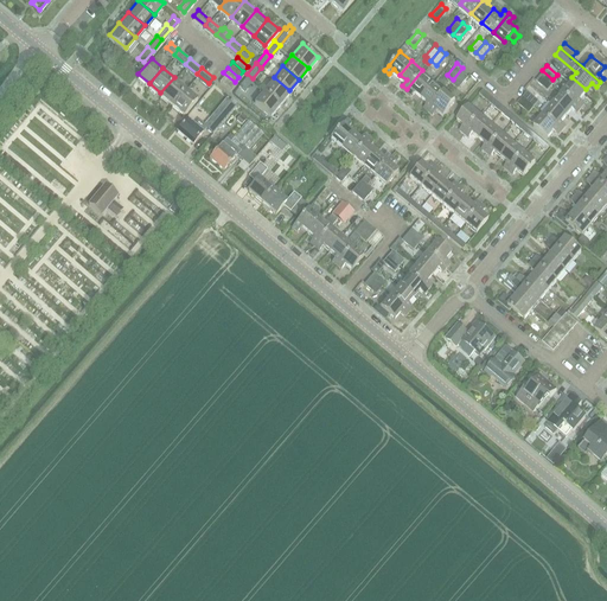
[(462,68),(453,80),(459,84),(468,72),(462,68)]
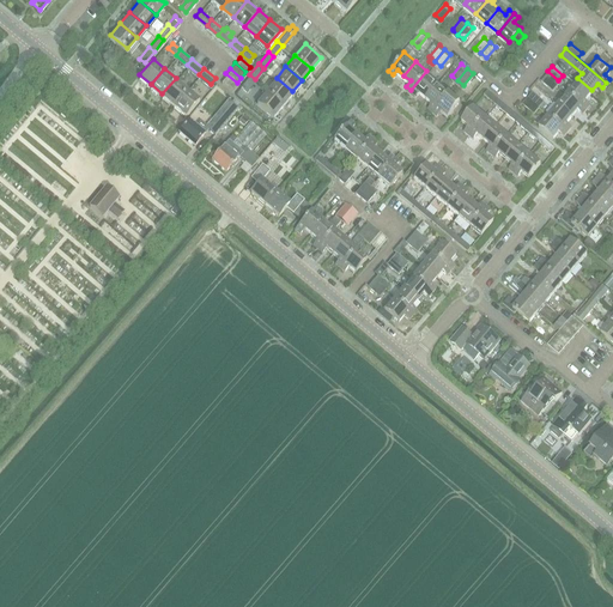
[(426,71),(411,90),(414,93),(419,89),(426,93),(438,80),(426,71)]
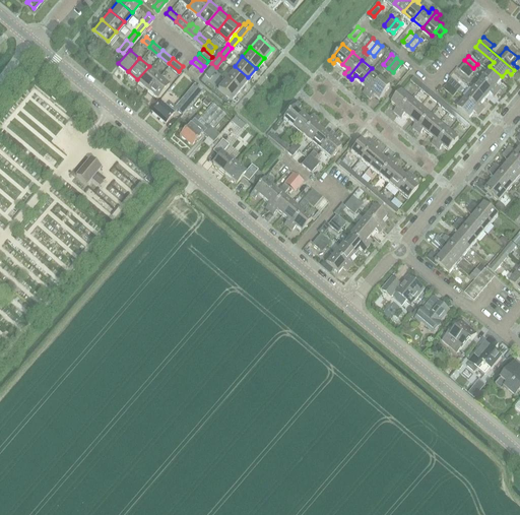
[(469,73),(473,68),(464,60),(459,65),(469,73)]
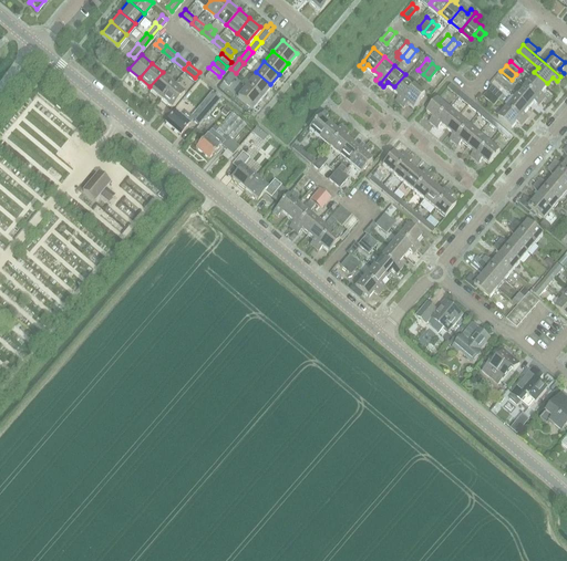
[(215,81),(219,76),(208,68),(205,72),(215,81)]
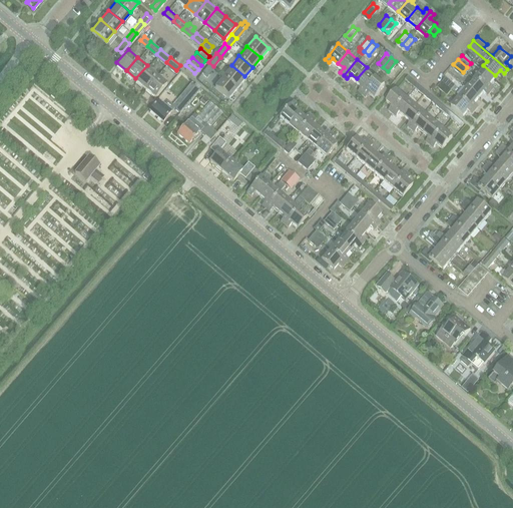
[(213,66),(208,62),(202,69),(207,73),(213,66)]
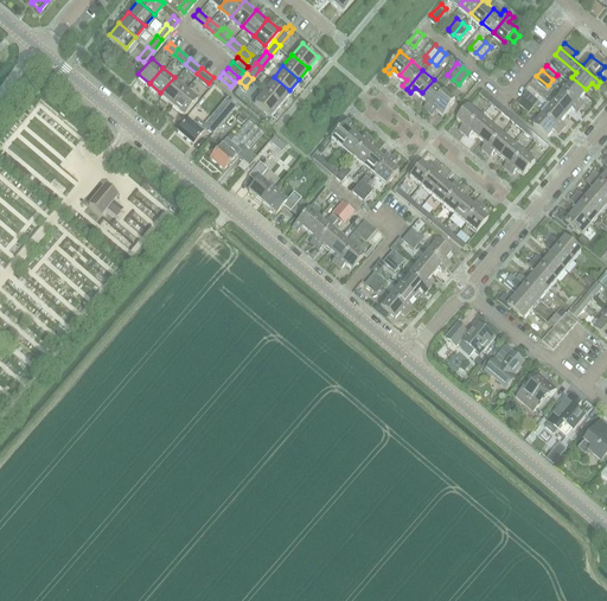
[(174,77),(160,93),(172,102),(185,87),(174,77)]
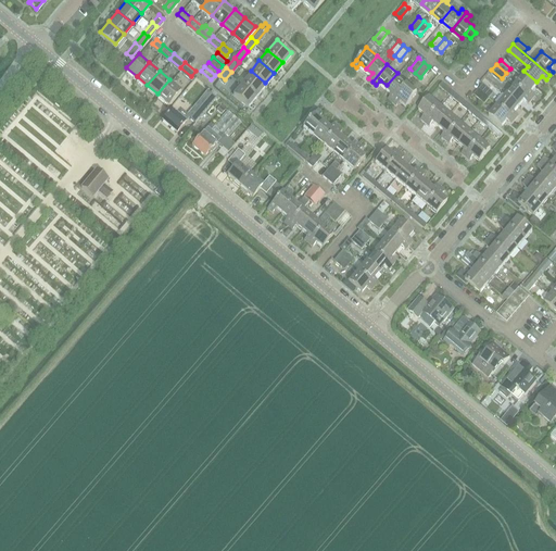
[(242,80),(256,94),(265,83),(251,71),(242,80)]
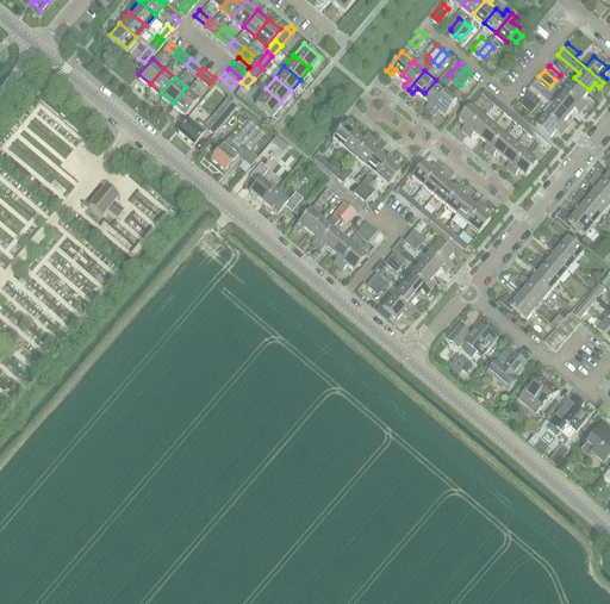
[(565,88),(584,105),(587,100),(583,97),(589,89),(574,78),(565,88)]
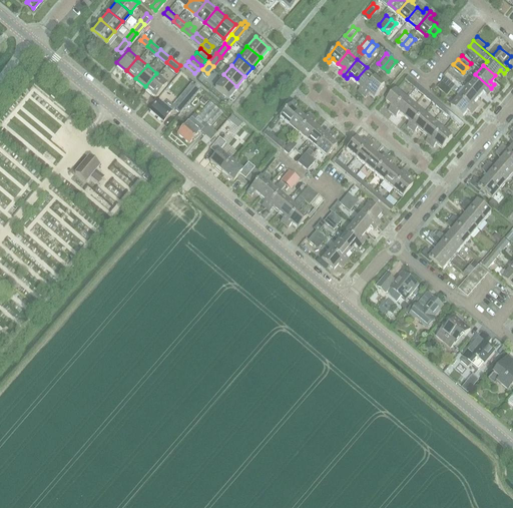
[(359,87),(363,90),(376,75),(367,67),(357,78),(362,83),(359,87)]
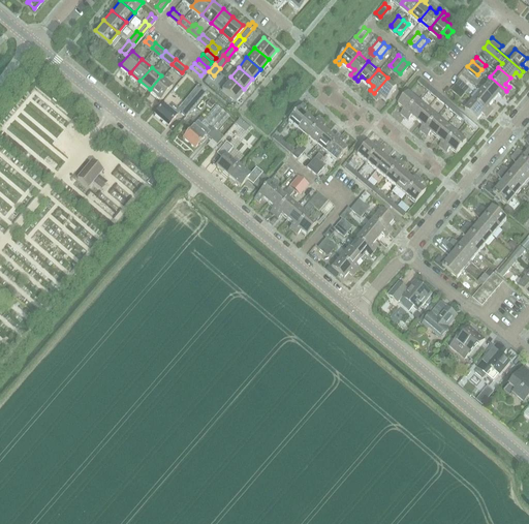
[(417,78),(428,86),(431,83),(421,74),(417,78)]
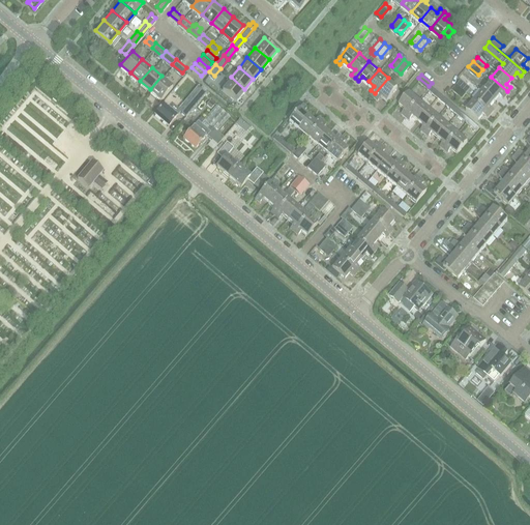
[(162,76),(150,89),(159,97),(172,84),(162,76)]
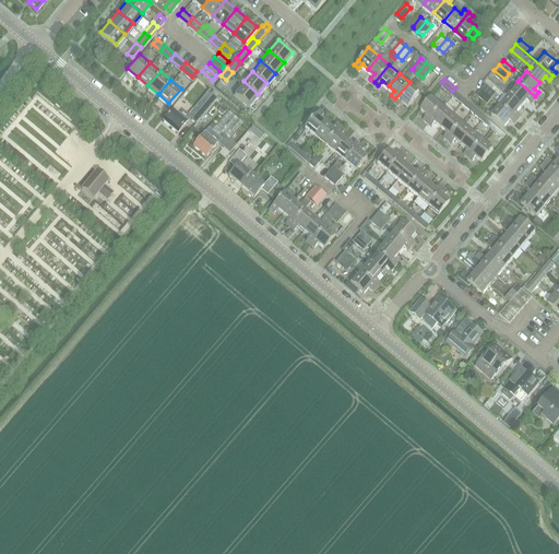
[(482,85),(492,94),(497,89),(486,80),(482,85)]
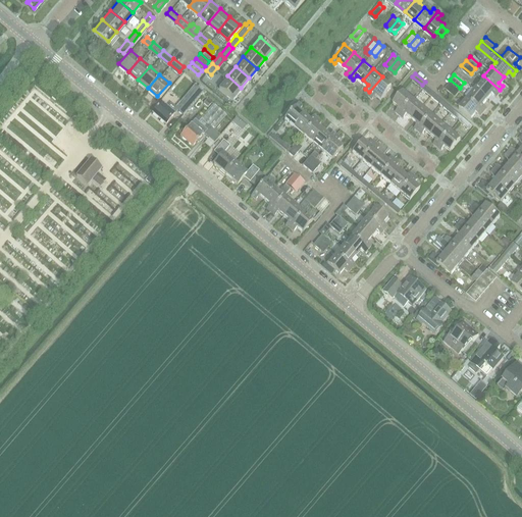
[(241,88),(227,75),(218,86),(232,97),(241,88)]
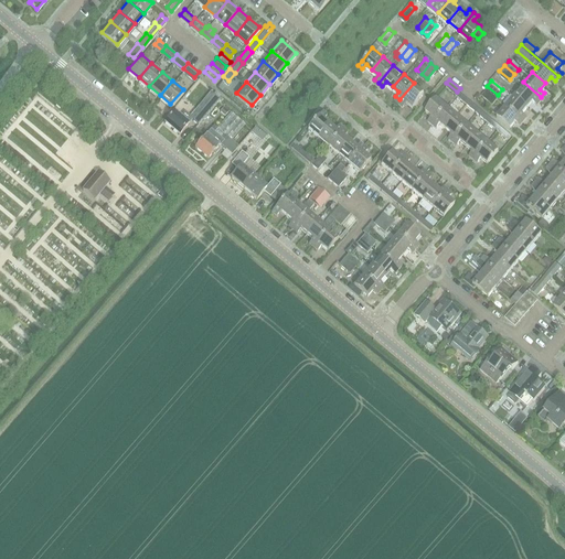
[(515,92),(528,103),(533,97),(537,101),(541,97),(523,82),(515,92)]
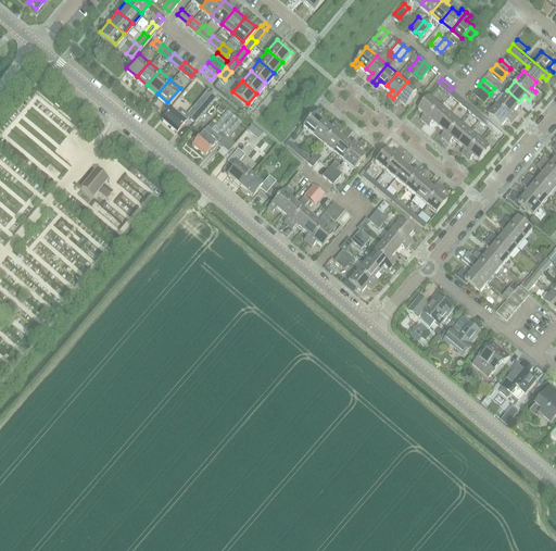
[(407,82),(393,98),(396,101),(401,97),(406,102),(417,89),(407,82)]
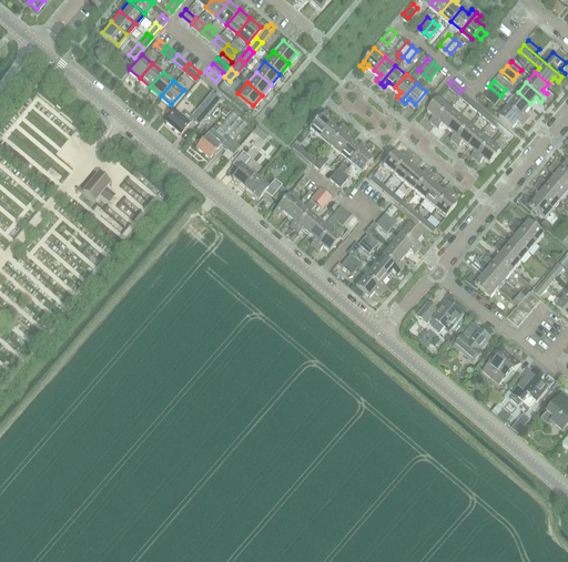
[(495,101),(500,95),(489,87),(485,92),(495,101)]
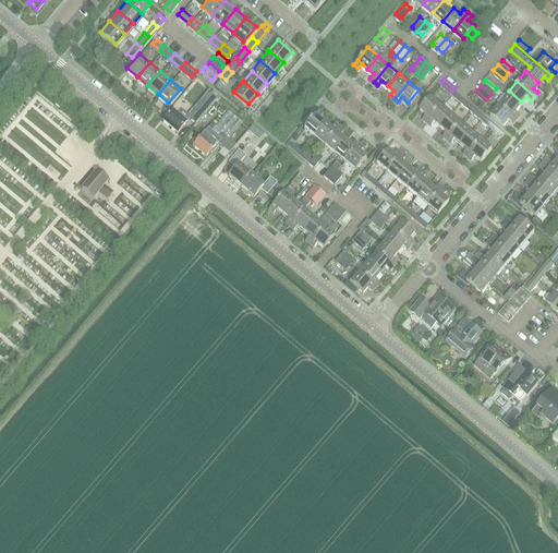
[(451,91),(461,99),(464,96),(455,87),(451,91)]
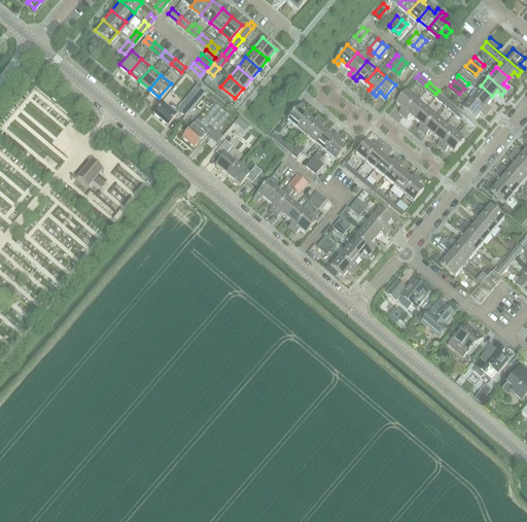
[(162,99),(153,109),(167,120),(177,108),(178,107),(185,112),(192,103),(205,89),(199,83),(186,98),(180,106),(173,100),(172,102),(169,105),(162,99)]
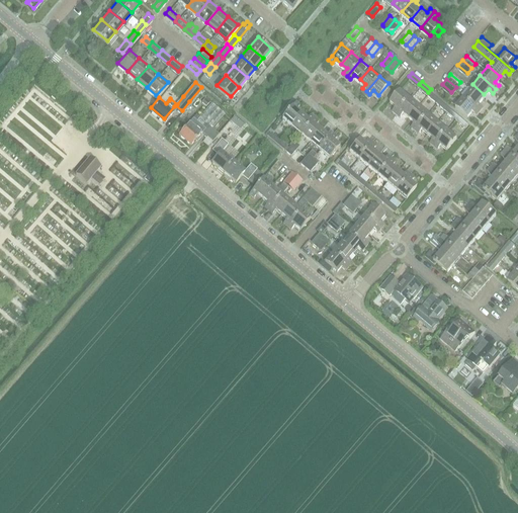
[(464,94),(480,107),(483,104),(479,100),(484,94),(472,84),(464,94)]
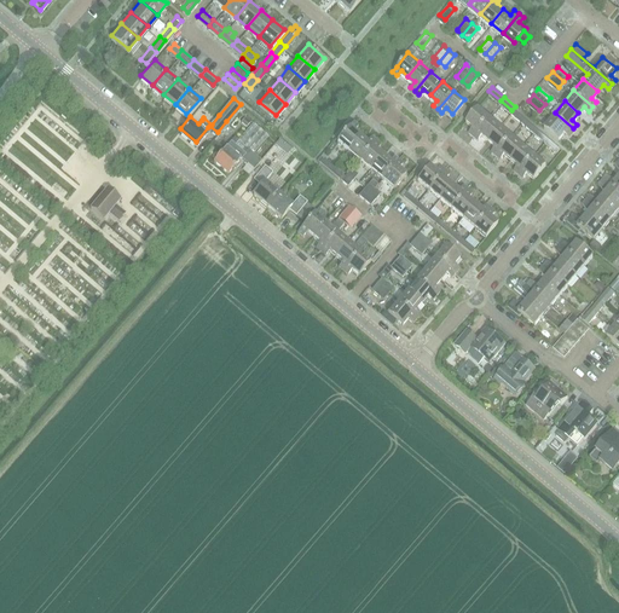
[(468,128),(474,133),(490,114),(478,104),(467,117),(473,123),(468,128)]
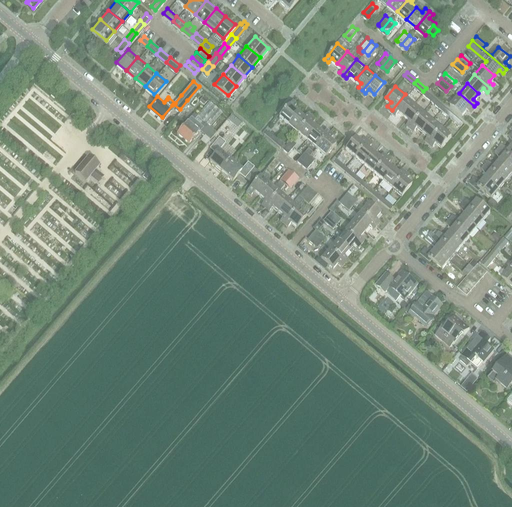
[(423,91),(432,99),(435,96),(426,88),(423,91)]
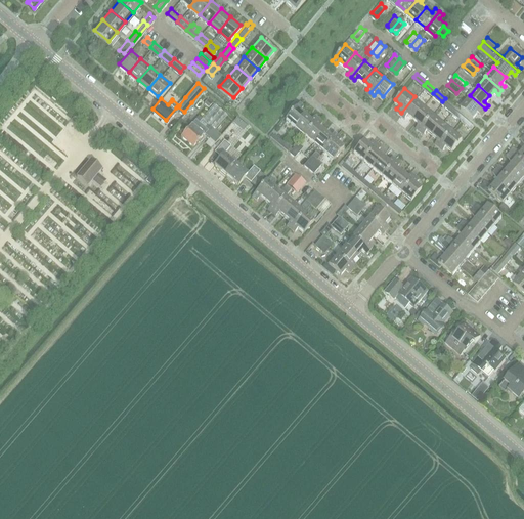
[(461,104),(473,116),(478,110),(482,113),(485,109),(470,95),(461,104)]
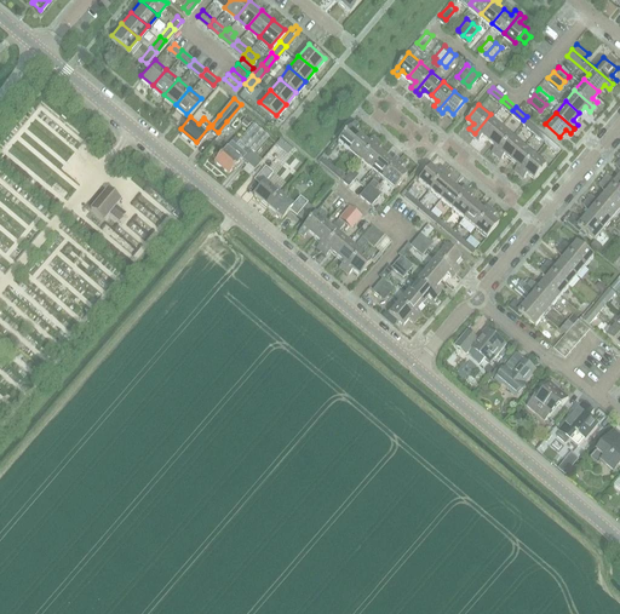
[(491,114),(475,133),(478,137),(483,131),(489,137),(501,122),(491,114)]
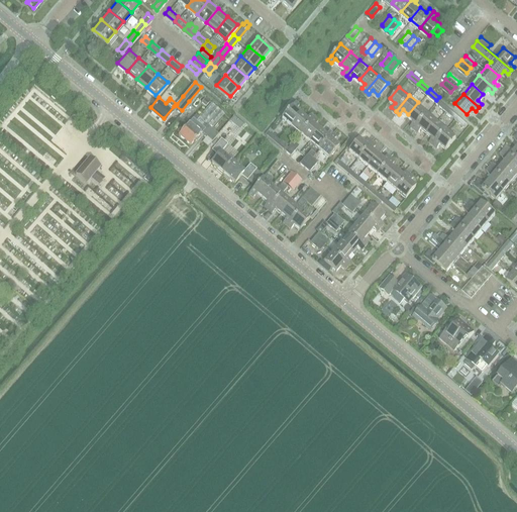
[(436,100),(446,108),(448,104),(439,97),(436,100)]
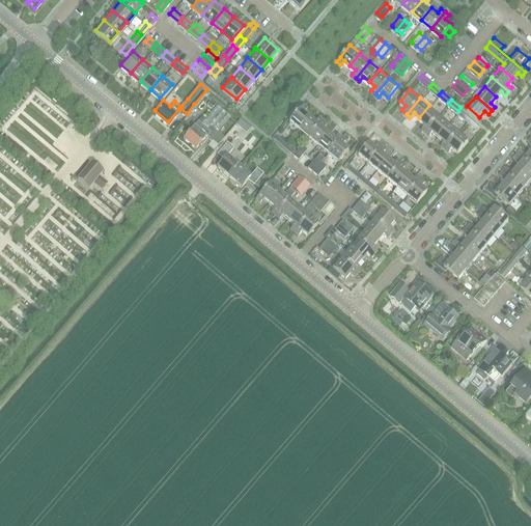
[(289,117),(299,126),(309,113),(303,108),(307,104),(303,101),(289,117)]
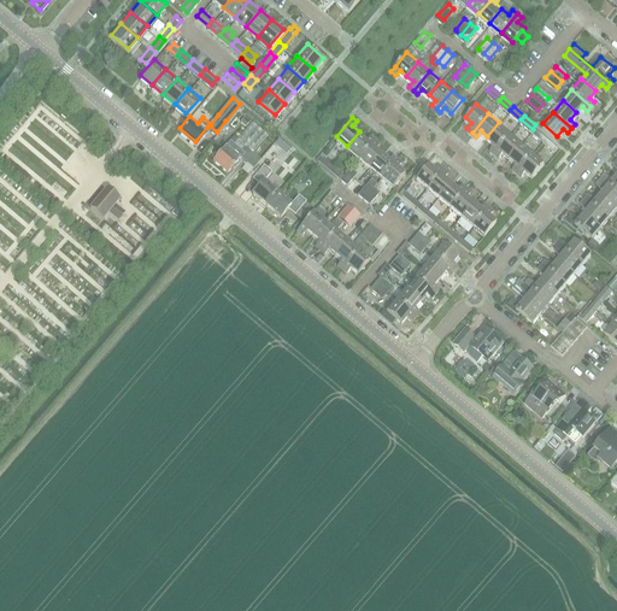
[(489,147),(494,151),(511,131),(499,122),(487,136),(494,142),(489,147)]
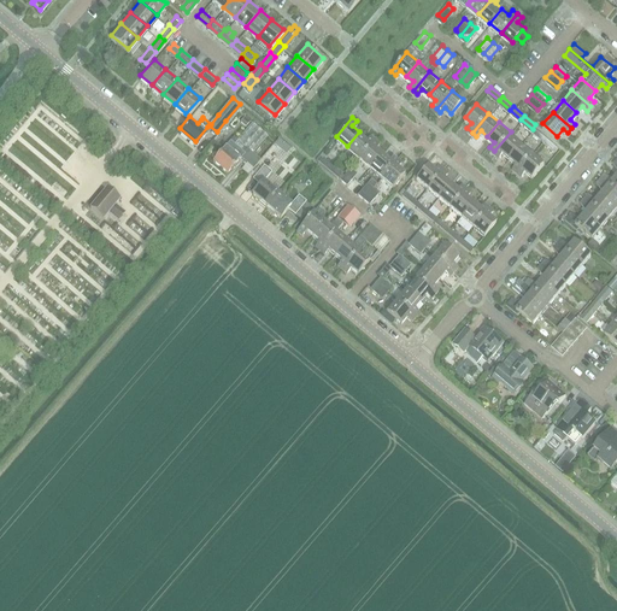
[(533,129),(544,137),(547,134),(535,124),(533,129)]
